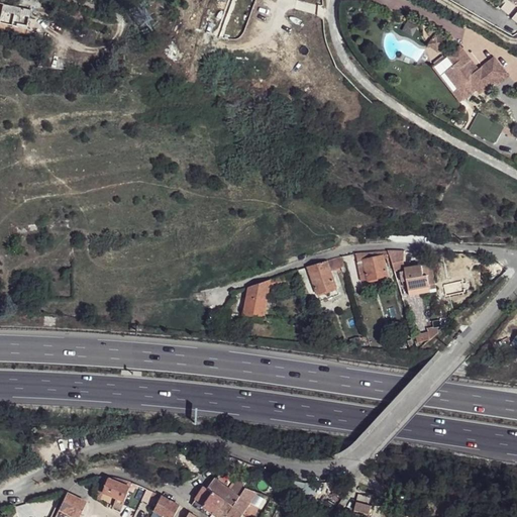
[(0,27),(24,35),(25,30),(0,24),(0,16),(3,5),(1,5),(1,4),(0,3),(0,27)]
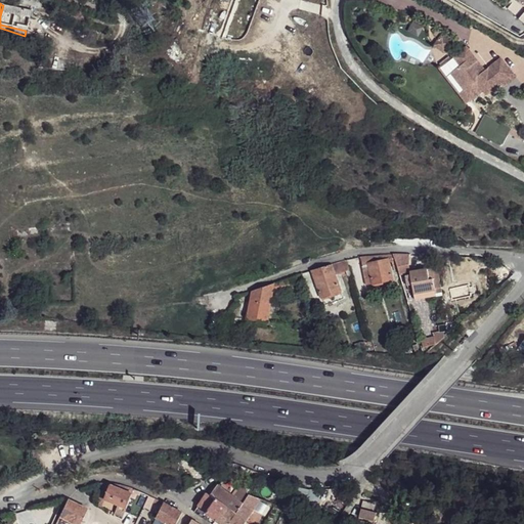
[(32,12),(6,6),(3,5),(0,16),(0,25),(26,31),(32,12)]
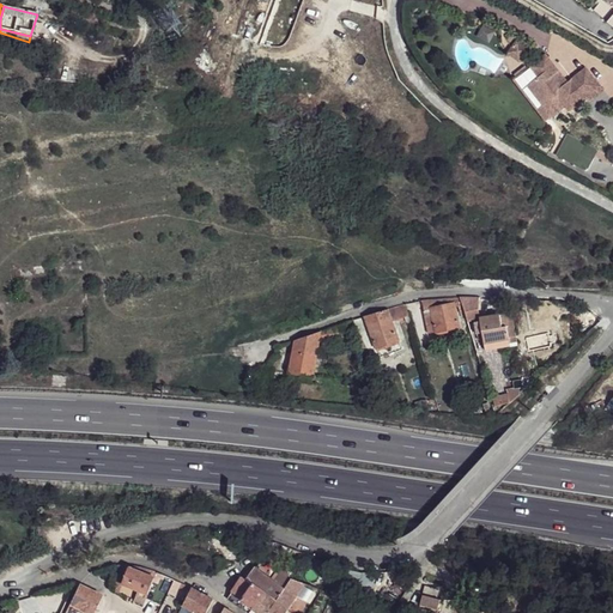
[(517,40),(516,40),(507,52),(508,53),(519,62),(522,62),(529,52),(529,48),(517,40)]
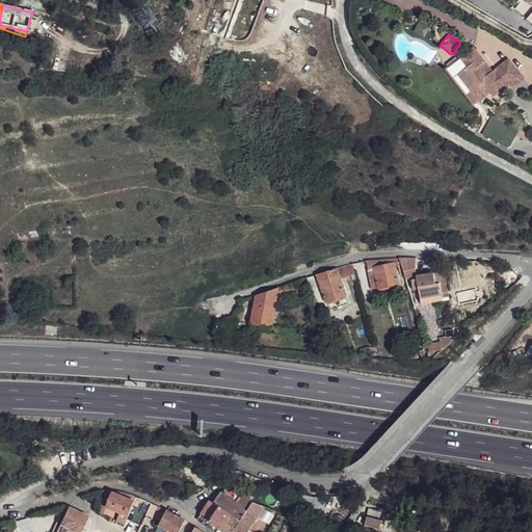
[(474,47),(460,57),(468,67),(458,74),(472,91),(483,83),(490,94),(494,97),(508,85),(522,76),(511,62),(500,72),(497,68),(493,72),(490,73),(483,63),(485,61),(474,47)]
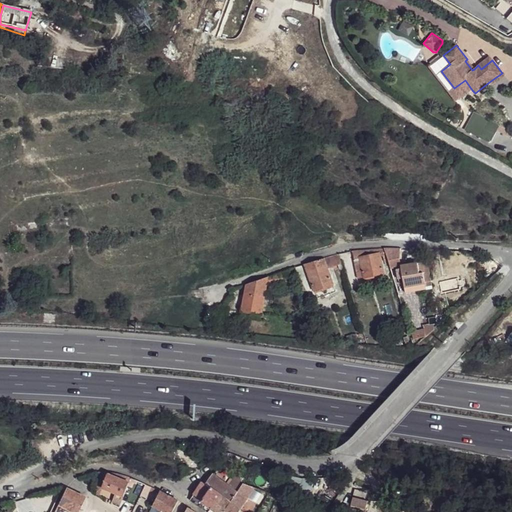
[(492,60),(490,56),(478,65),(481,69),(492,60)]
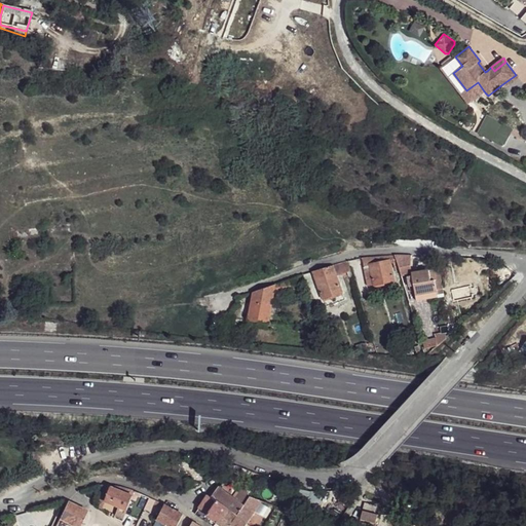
[(487,71),(480,61),(478,63),(485,72),(487,71)]
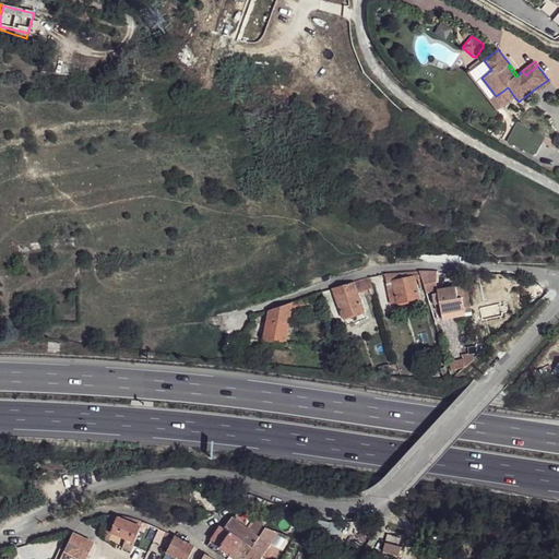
[(548,80),(534,90),(536,94),(551,83),(548,80)]
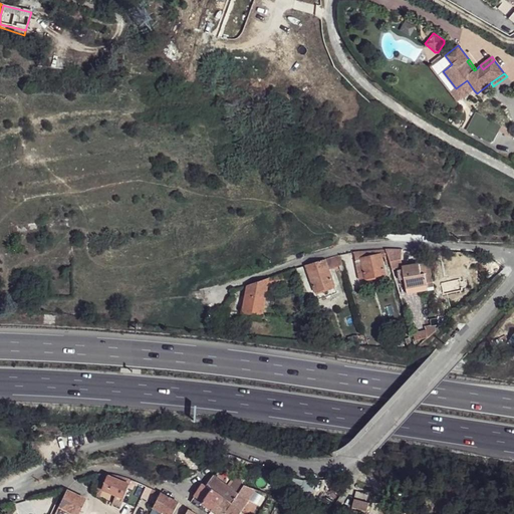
[(451,92),(458,101),(474,90),(467,80),(456,88),(451,92)]
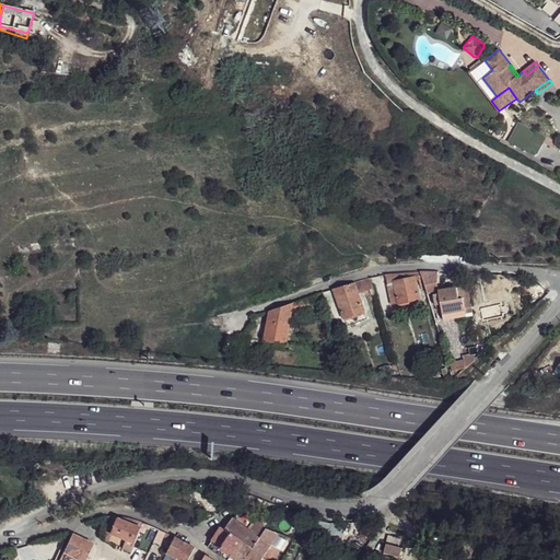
[(383,272),(385,282),(386,282),(393,281),(413,278),(420,277),(418,270),(383,272)]
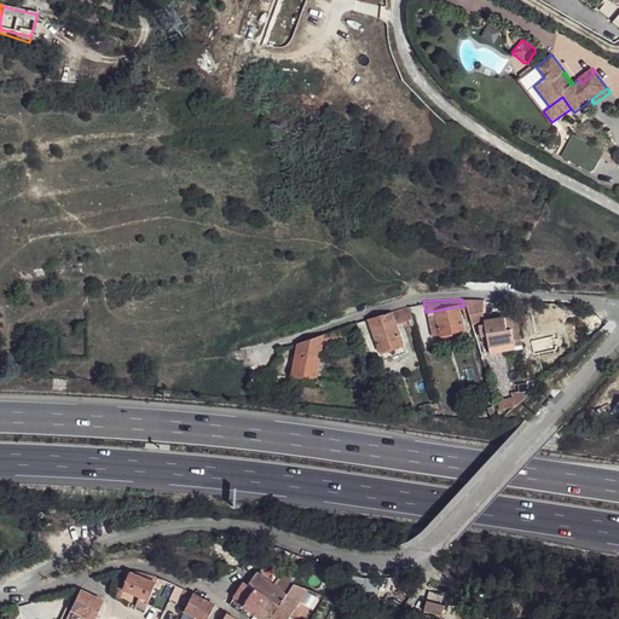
[(481,299),(462,299),(464,306),(467,314),(479,312),(481,299)]
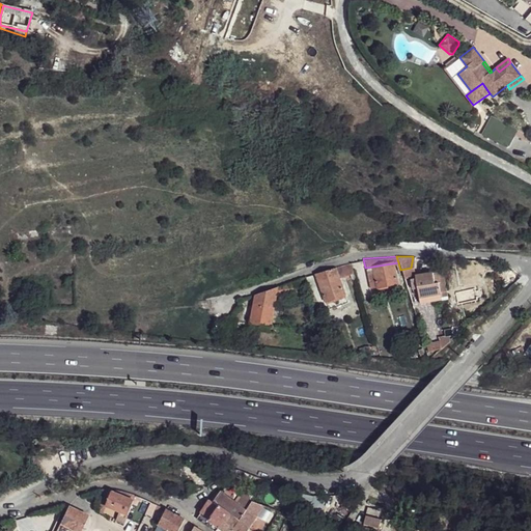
[(334,267),(337,277),(348,272),(352,272),(350,262),(334,267)]
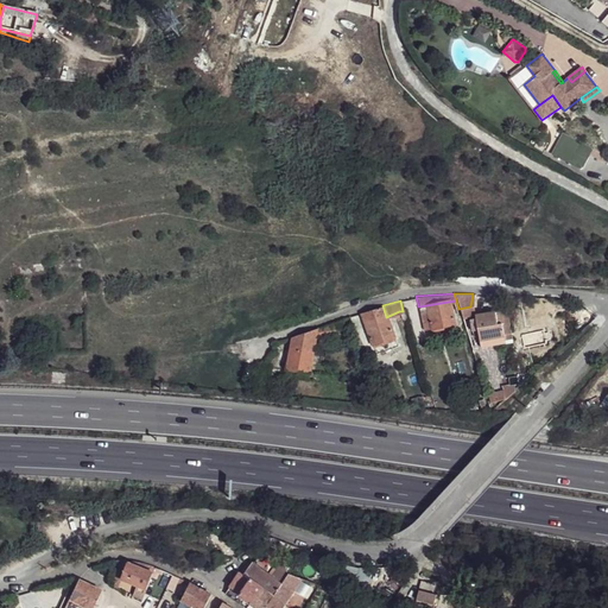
[(449,302),(426,305),(431,329),(454,324),(449,302)]
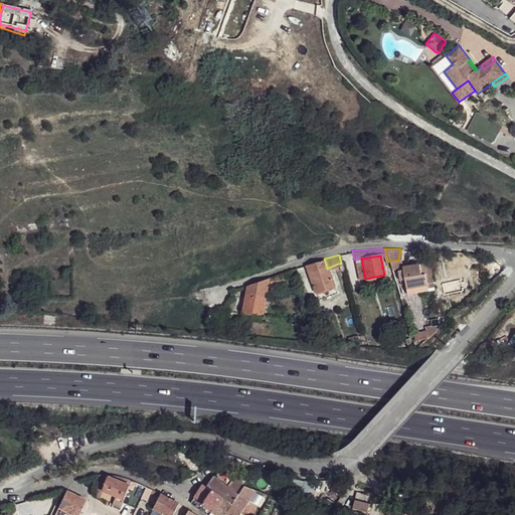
[(314,291),(333,285),(327,269),(324,259),(305,265),(314,291)]
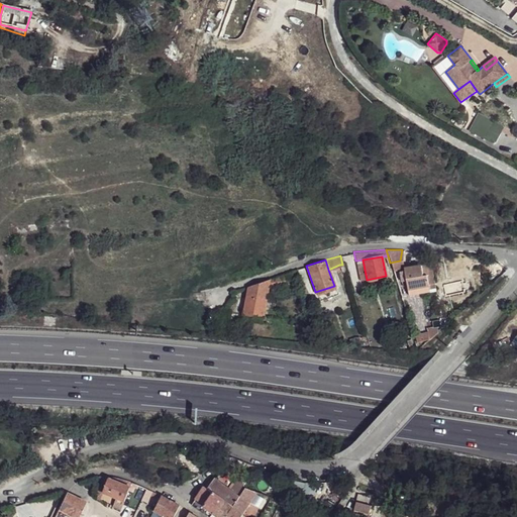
[(356,261),(359,281),(367,280),(363,260),(356,261)]
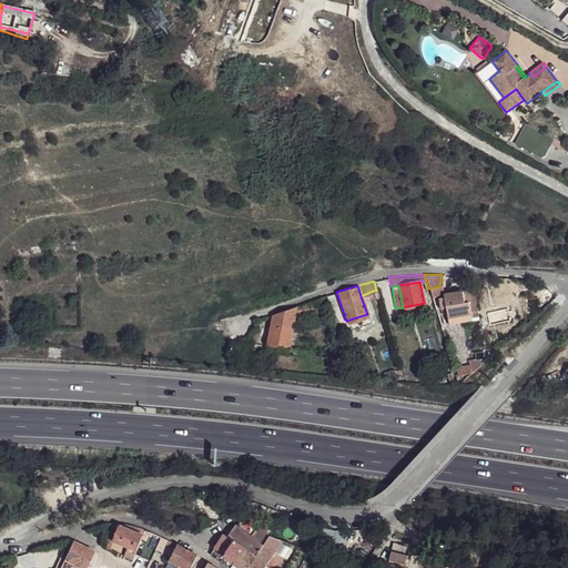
[(439,286),(428,288),(432,300),(438,298),(443,297),(443,294),(439,286)]
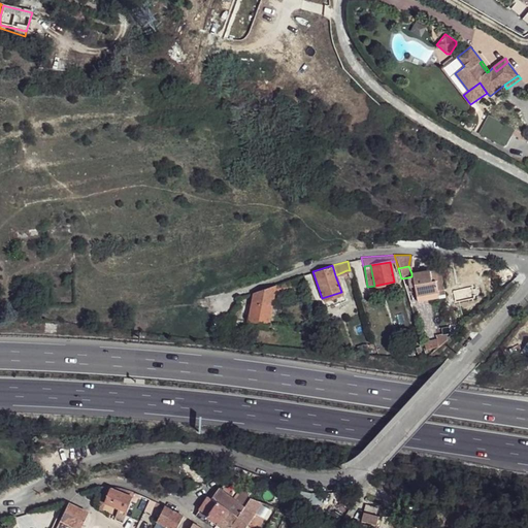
[(415,288),(416,295),(436,291),(435,283),(431,284),(429,274),(429,270),(411,273),(411,276),(407,277),(409,289),(415,288)]
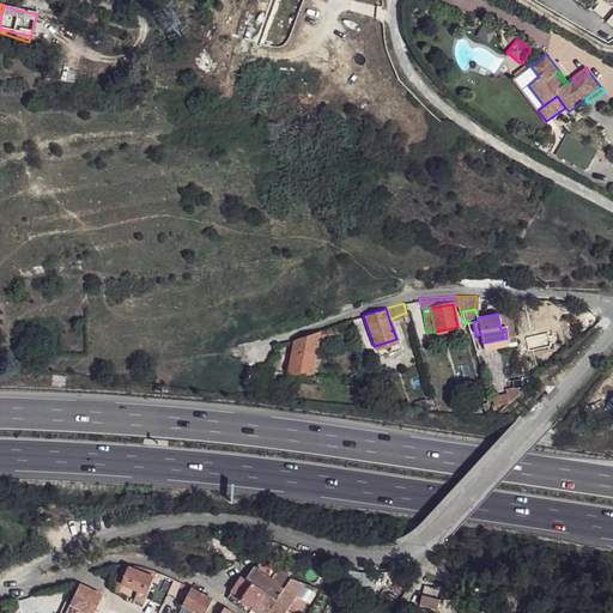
[(357,337),(354,329),(353,331),(349,332),(345,321),(319,331),(317,339),(335,341),(357,337)]
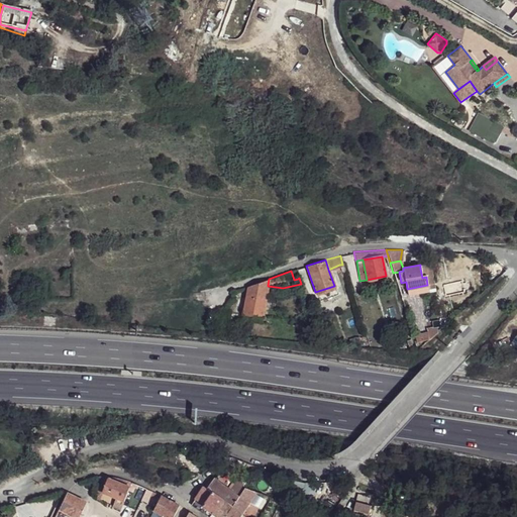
[(243,313),(262,316),(268,286),(269,279),(247,287),(243,313)]
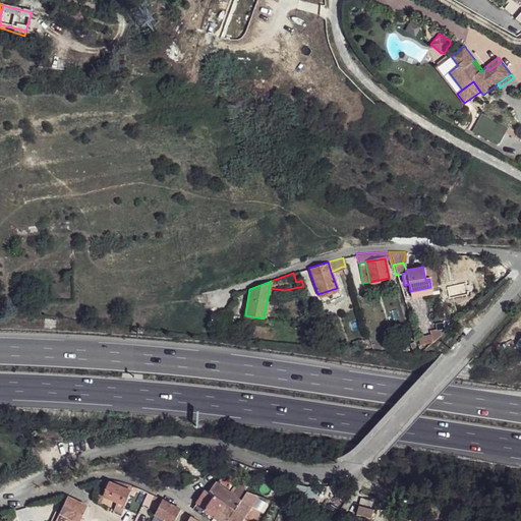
[(430,287),(410,291),(411,295),(431,293),(430,287)]
